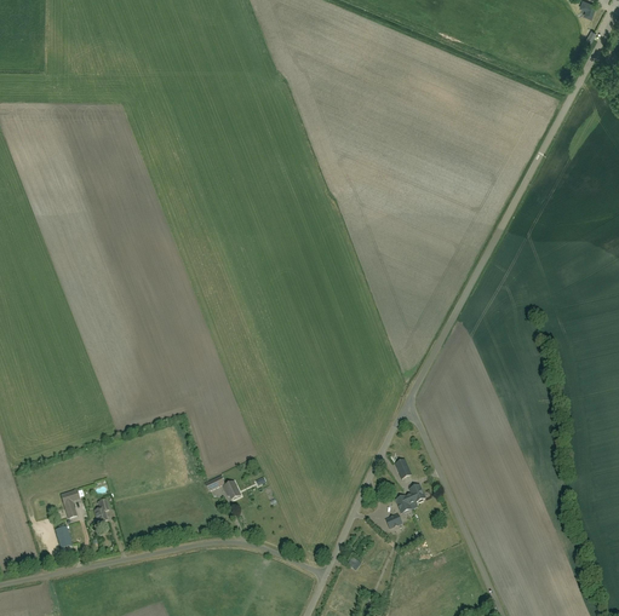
[(595,4),(586,0),(580,0),(579,4),(588,7),(585,13),(590,15),(595,4)]
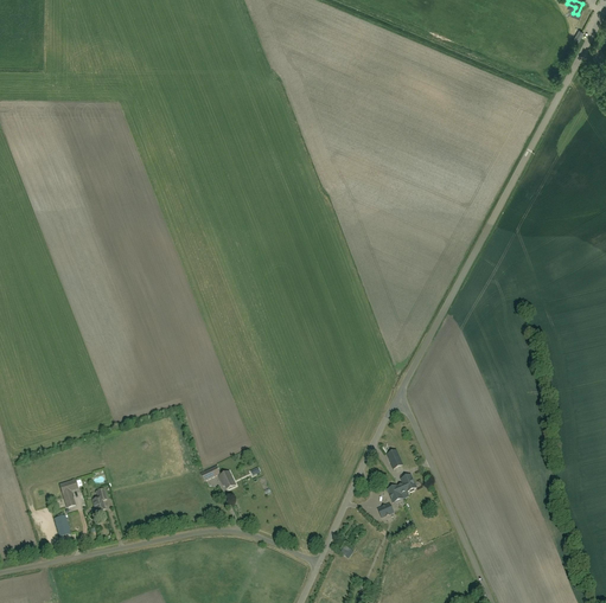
[(582,30),(578,27),(572,38),(576,40),(582,30)]
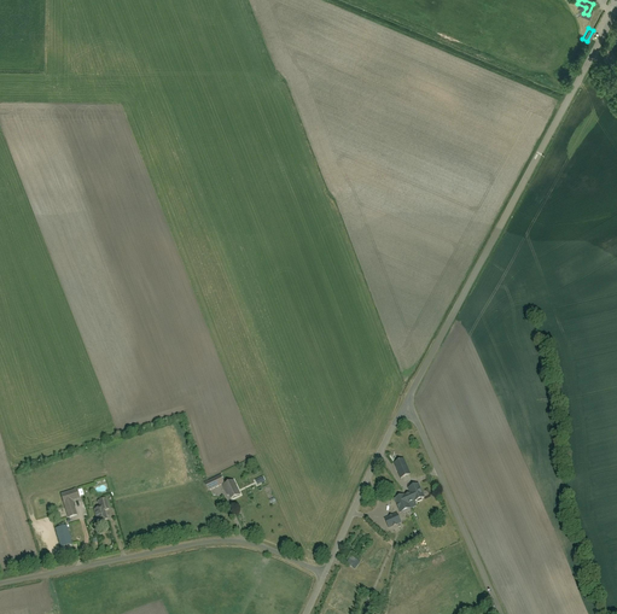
[(408,471),(402,456),(394,460),(400,475),(408,471)]
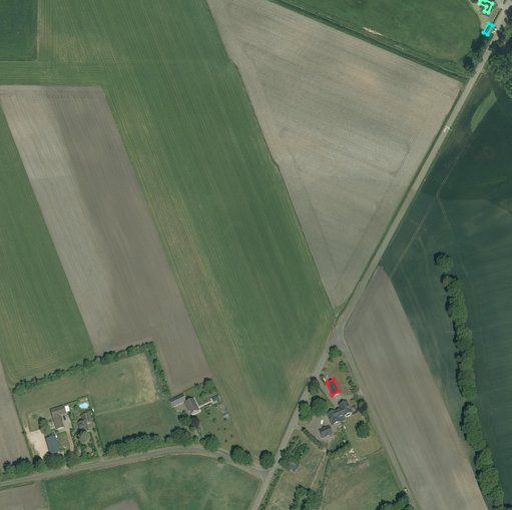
[(171,405),(185,399),(182,393),(169,399),(171,405)]
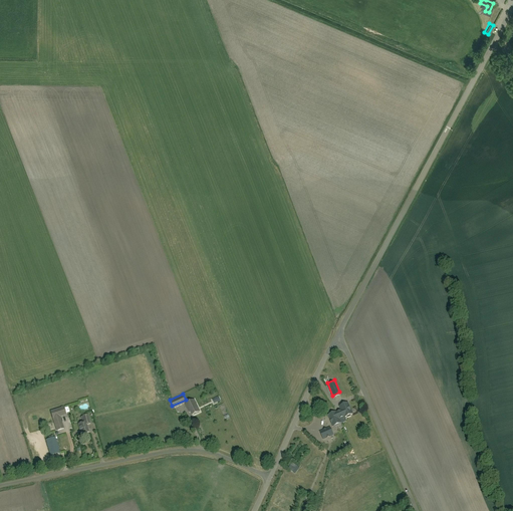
[(193,397),(184,402),(188,410),(190,409),(191,413),(199,409),(193,397)]
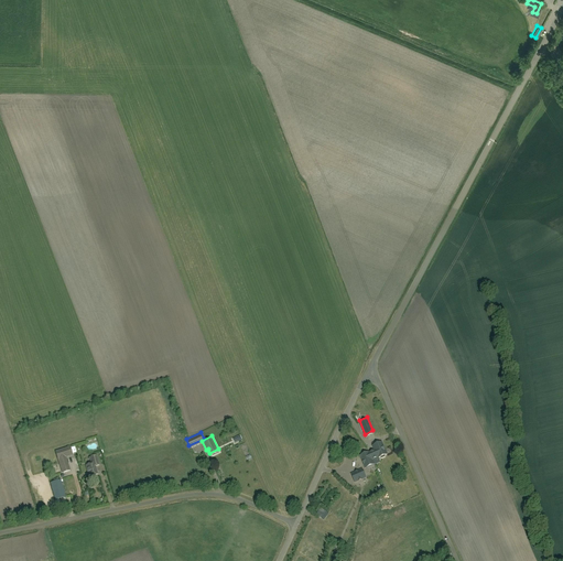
[(377,455),(379,454),(379,455),(380,455),(383,454),(385,453),(383,452),(386,451),(380,439),(371,443),(374,449),(368,451),(371,457),(377,454),(377,455)]
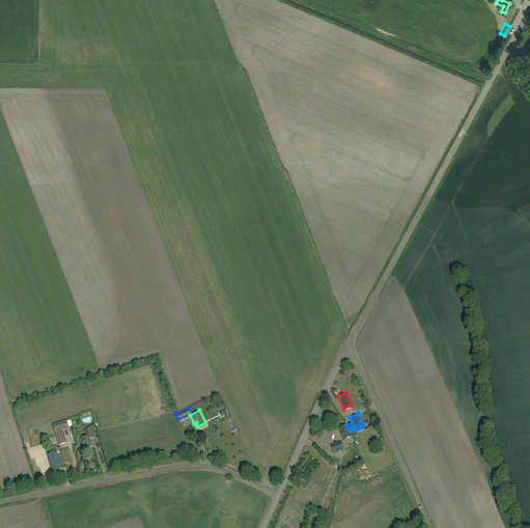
[(57,442),(64,440),(60,427),(67,425),(67,424),(65,419),(64,418),(58,420),(51,422),(57,442)]
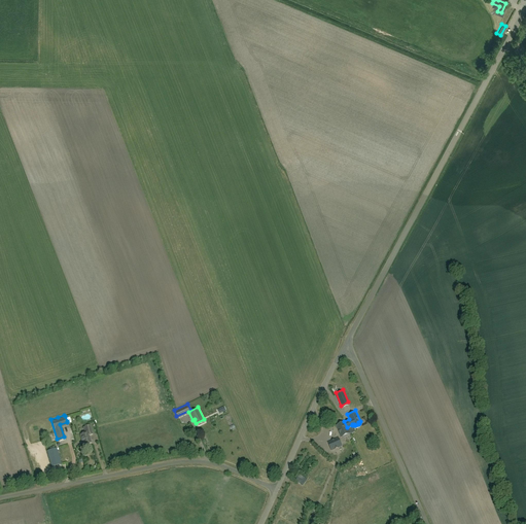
[(349,430),(347,427),(344,421),(344,419),(336,423),(341,434),(349,430)]
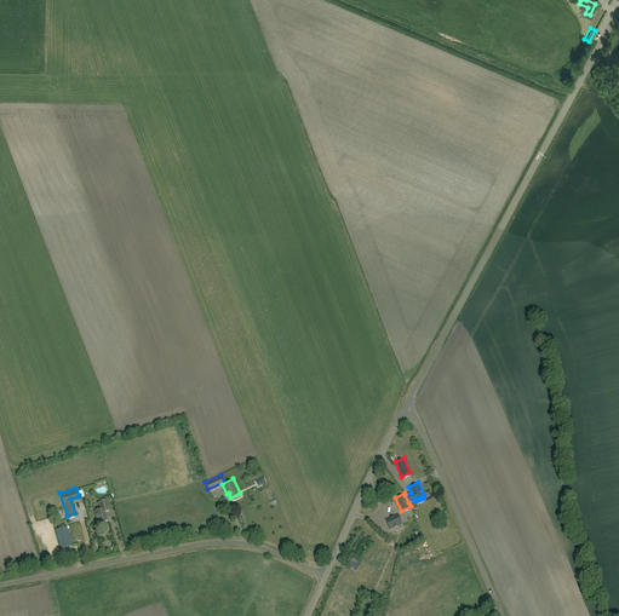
[(108,507),(104,498),(98,500),(99,506),(93,508),(97,519),(105,517),(103,508),(108,507)]
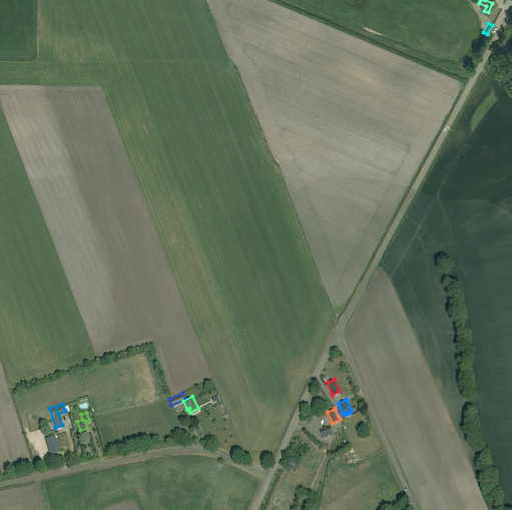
[(329,424),(327,425),(319,429),(322,436),(332,432),(329,424)]
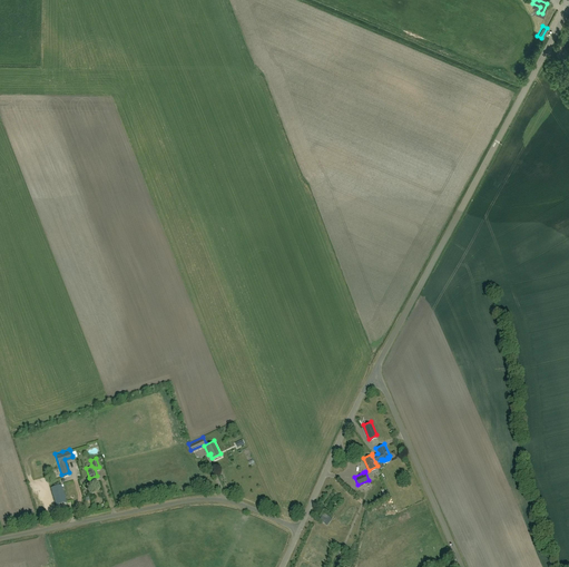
[(65,499),(60,481),(50,485),(55,502),(65,499)]
